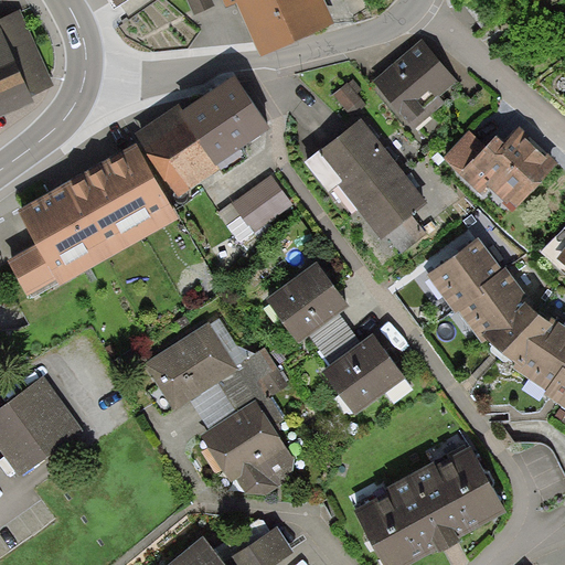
[(212,0),(187,0),(194,16),(214,6),(212,0)]
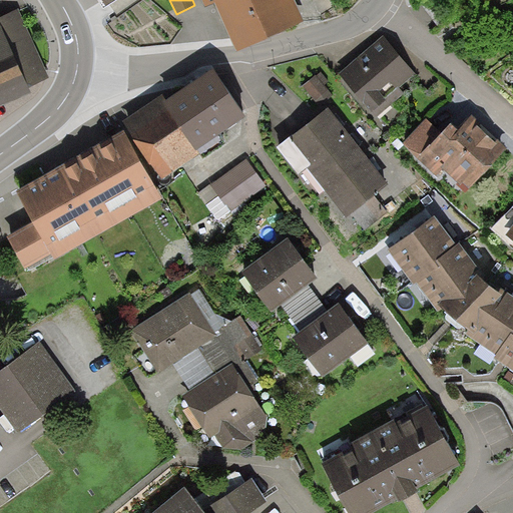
[(202,0),(206,10),(215,6),(236,53),(305,23),(294,0),(202,0)]
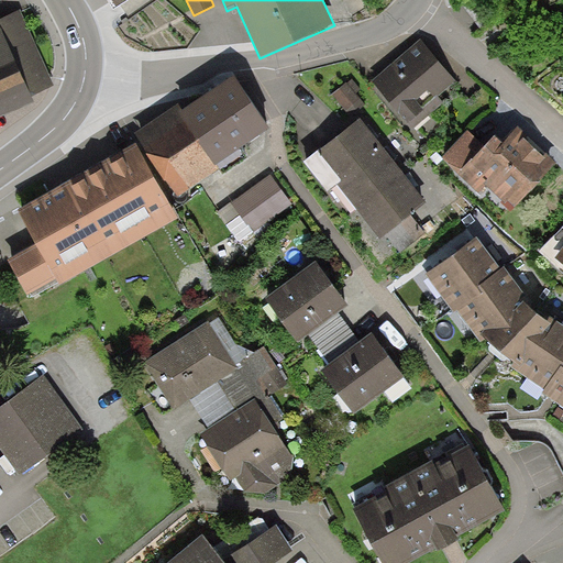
[(0,20),(0,118),(35,103),(32,97),(55,86),(20,11),(0,20)]
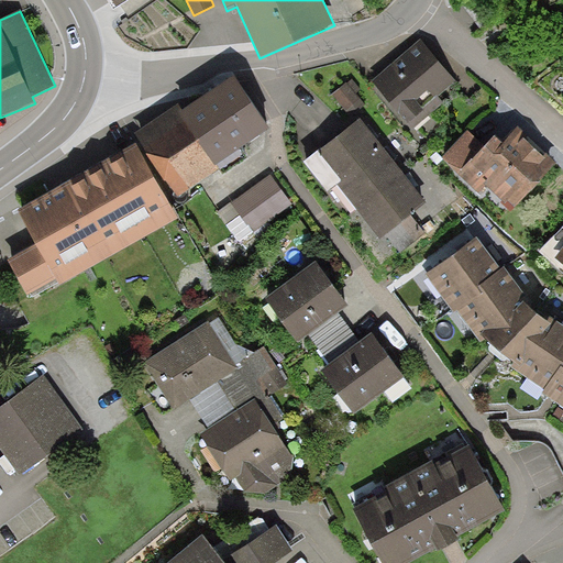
[(420,40),(372,81),(414,130),(444,103),(438,97),(456,81),(420,40)]
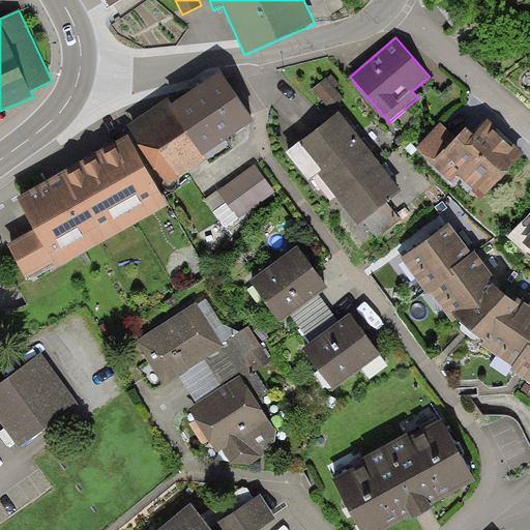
[(172,106),(170,108),(202,157),(253,121),(222,72),(172,106)]
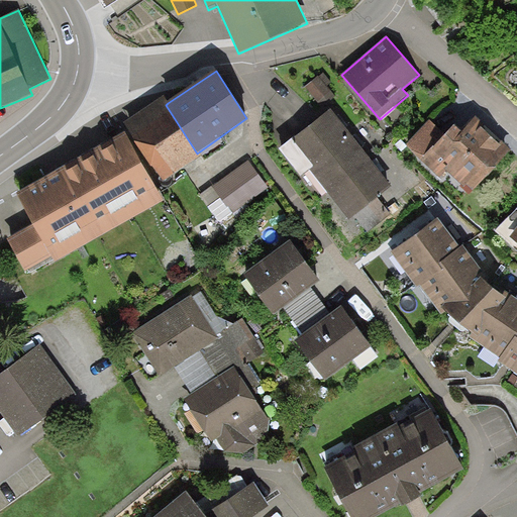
[(323,73),(306,86),(322,106),(335,96),(327,86),(331,82),(323,73)]
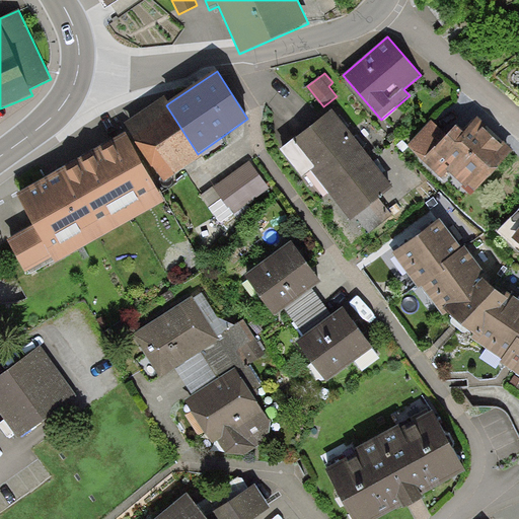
[(166,105),(168,103),(165,97),(121,126),(126,134),(156,188),(202,158),(198,154),(166,105)]
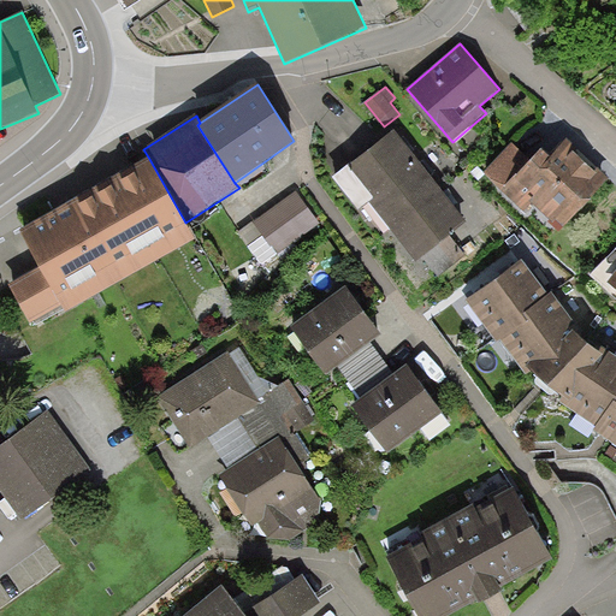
[(349,166),(369,193),(415,158),(395,131),(349,166)]
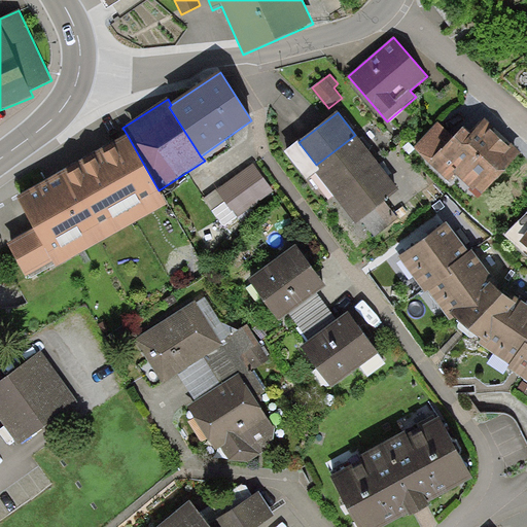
[(492,127),(485,119),(469,136),(462,129),(455,137),(428,164),(425,167),(436,177),(440,174),(448,182),(455,175),(479,199),(521,154),(513,146),(511,149),(490,130),(492,127)]
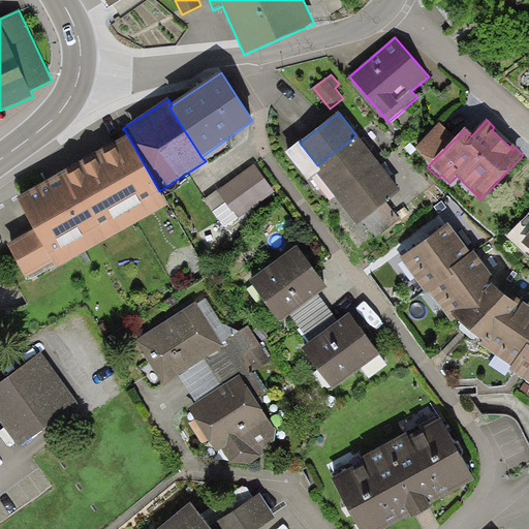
[(430,164),(457,137),(441,122),(414,149),(430,164)]
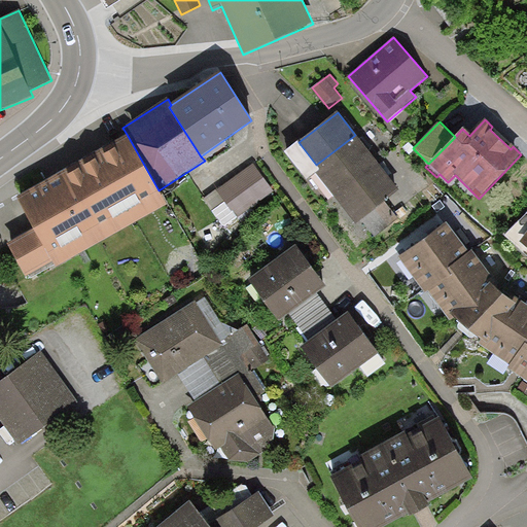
[(316,174),(331,194),(375,161),(355,135),(316,165),(320,171),(316,174)]
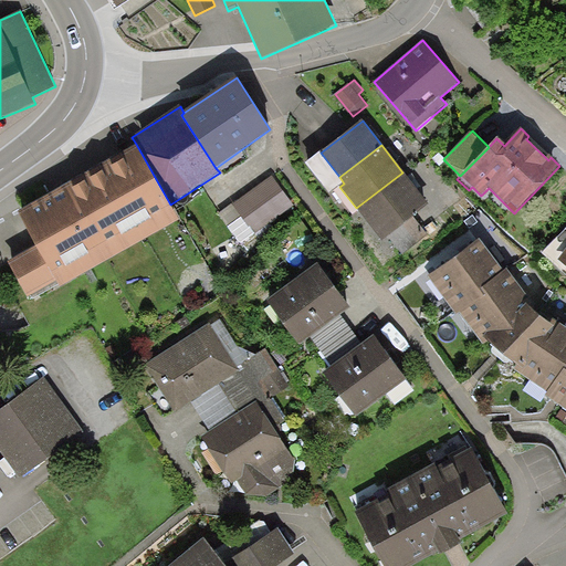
[(137,146),(79,180),(121,254),(179,220),(170,205),(137,146)]
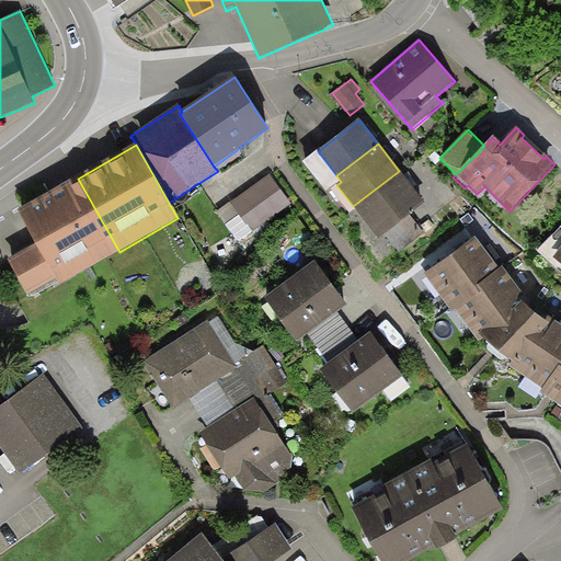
[(425,204),(399,171),(353,206),(379,239),(425,204)]
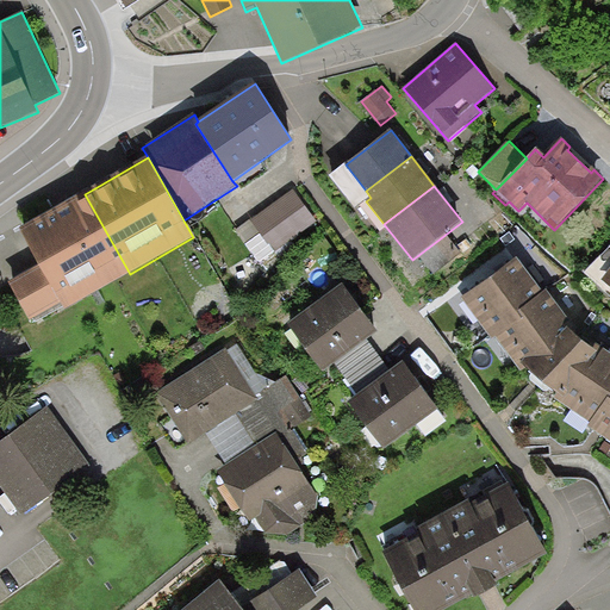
[(317,221),(293,190),(250,221),(280,261),(297,250),(290,242),(317,221)]
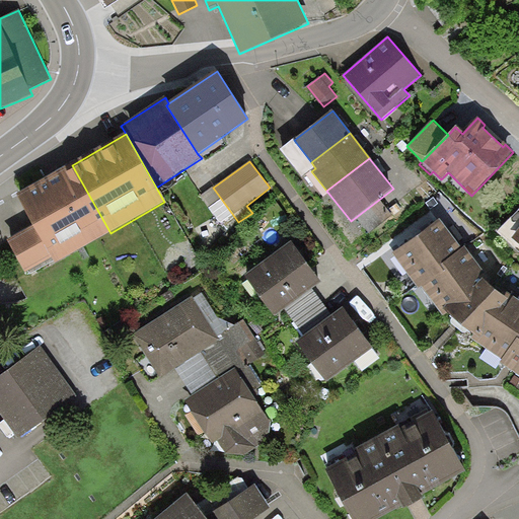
[(56,264),(110,233),(72,165),(17,196),(34,226),(53,257),(56,264)]
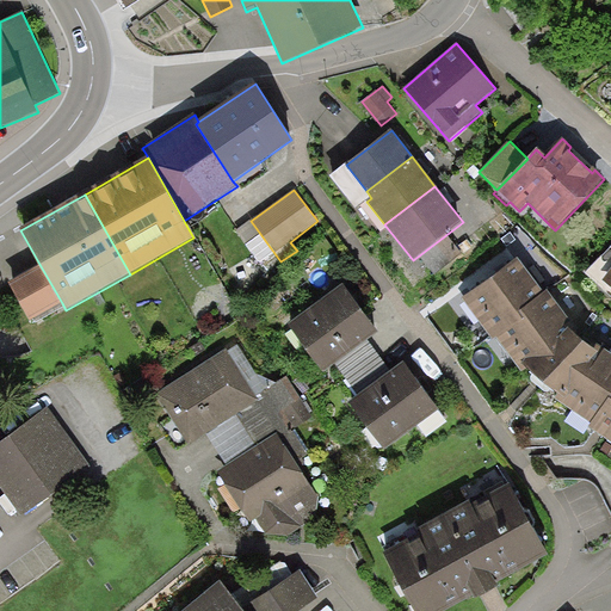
[(602,282),(610,270),(610,247),(585,273),(598,285),(602,282)]
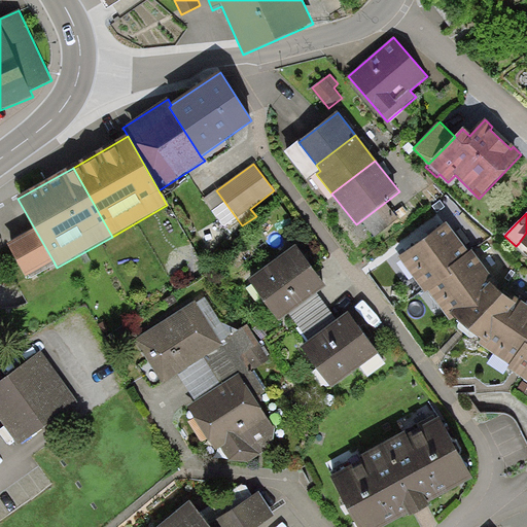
[(469,254),(448,223),(398,258),(425,295),(428,293),(451,277),(447,271),(469,254)]
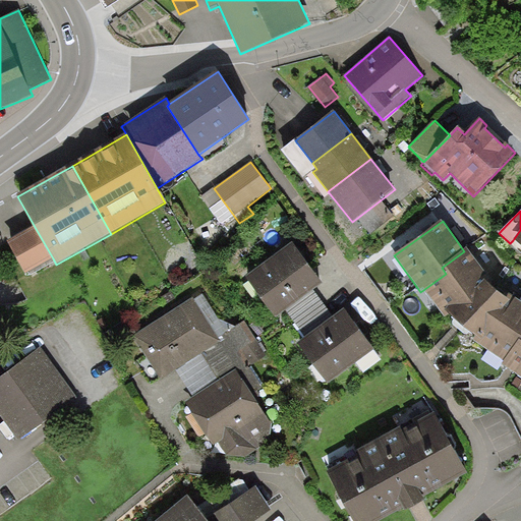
[(53,258),(35,227),(8,242),(25,274),(53,258)]
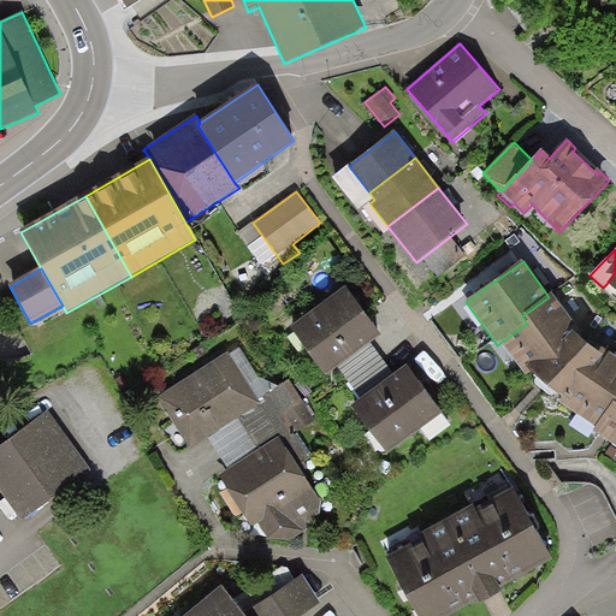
[(347,288),(290,329),(326,377),(338,367),(372,344),(381,336),(347,288)]
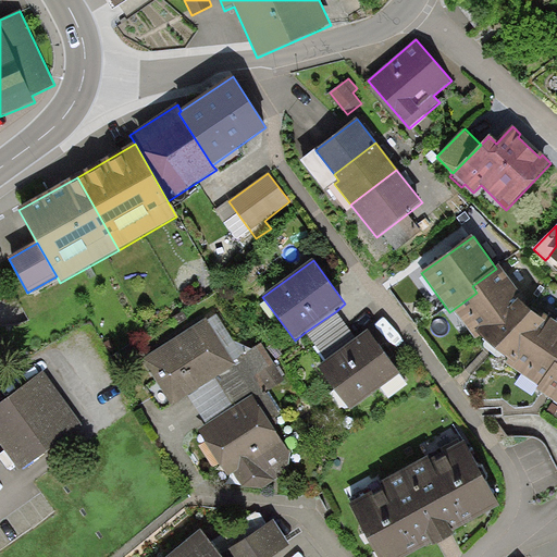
[(499,267),(496,269),(472,286),(477,293),(453,310),(475,341),(480,337),(475,334),(517,301),(522,297),(499,267)]
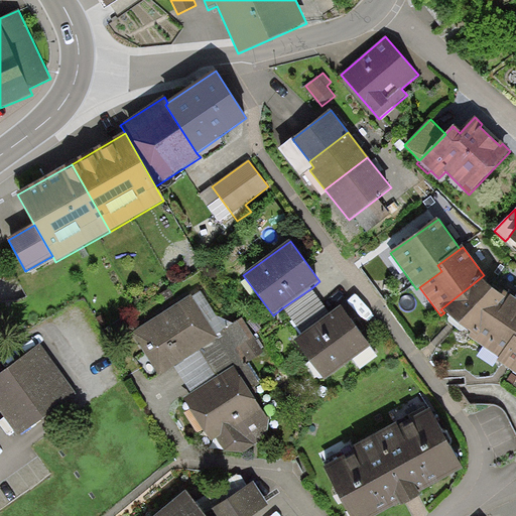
[(504,299),(479,279),(440,309),(444,312),(473,336),(504,299)]
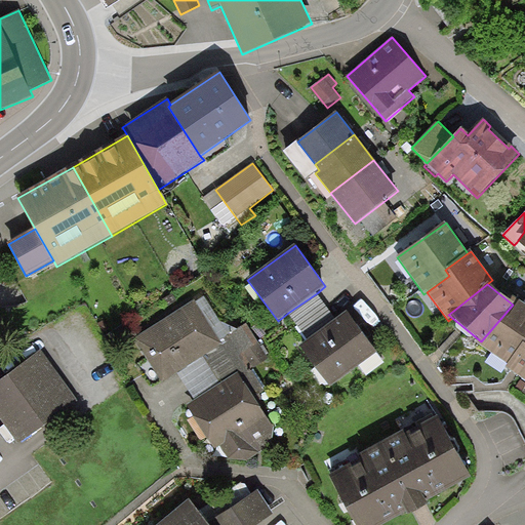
[(317,293),(288,313),(309,340),(337,320),(317,293)]
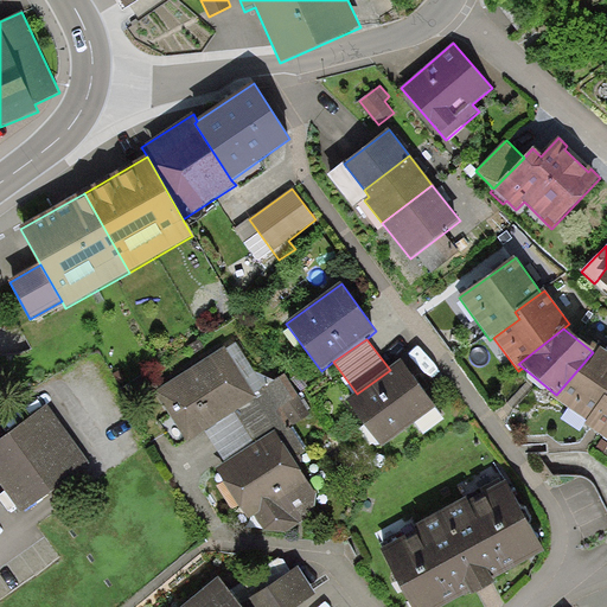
[(606,352),(599,346),(593,352),(556,395),(553,398),(587,423),(605,397),(606,397),(606,352)]
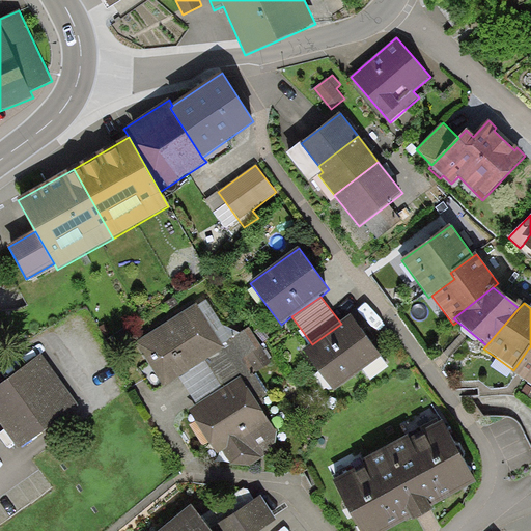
[(222,344),(197,304),(136,342),(164,387),(206,361),(225,348),(222,344)]
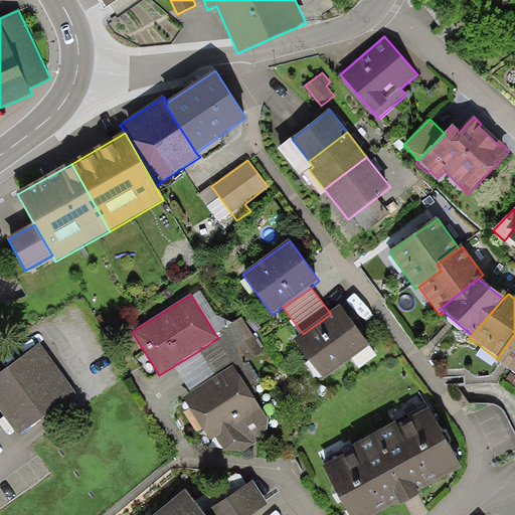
[(303,334),(294,341),(323,381),(370,346),(340,307),(331,314),(303,334)]
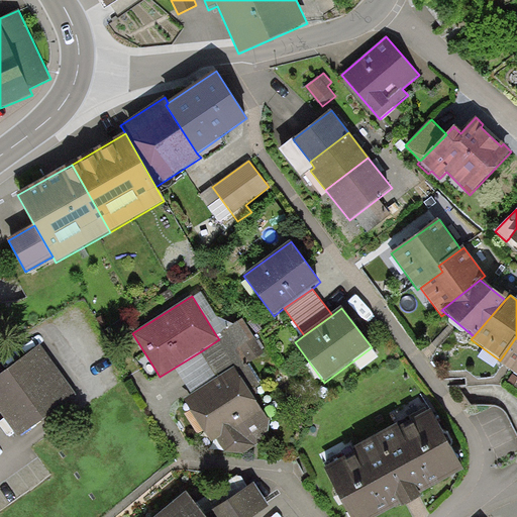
[(219,339),(201,351),(217,378),(234,367),(250,391),(261,385),(246,364),(265,352),(242,318),(216,335),(219,339)]
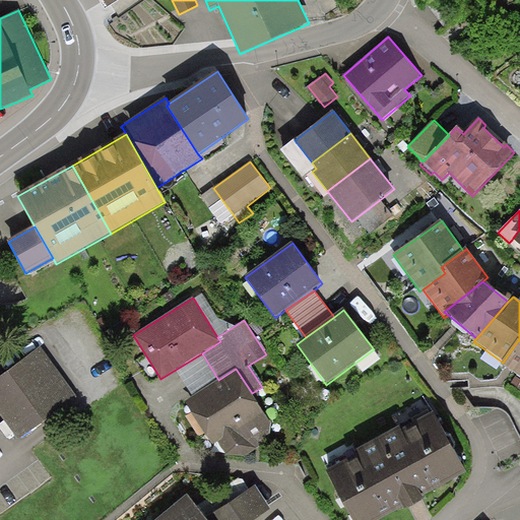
[(519,340),(518,340),(503,363),(502,365),(519,377),(519,340)]
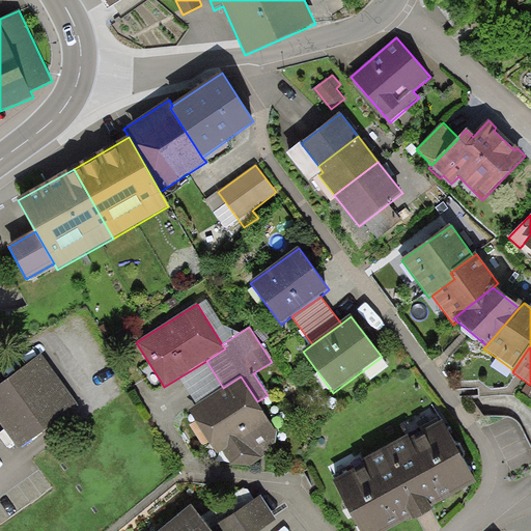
[(0,383),(0,420),(19,448),(78,407),(42,355),(0,383)]
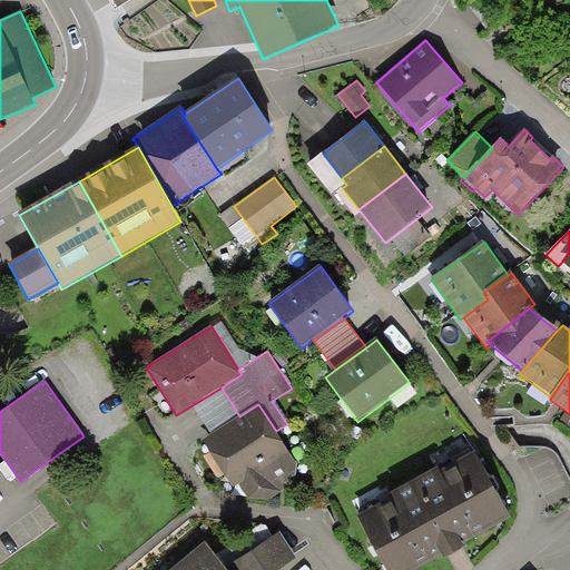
[(239,416),(203,440),(234,489),(239,485),(248,499),(268,500),(294,484),(296,464),(276,431),(258,404),(239,416)]
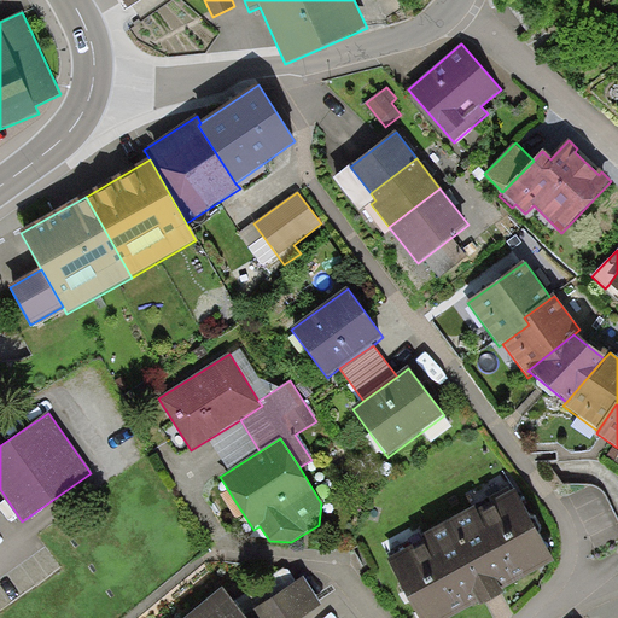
[(385,558),(418,617),(452,617),(478,604),(482,608),(503,596),(501,592),(554,563),(513,488),(385,558)]
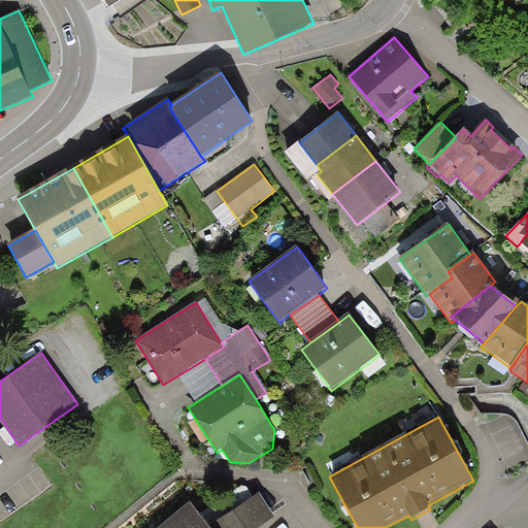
[(260,494),(210,527),(257,527),(275,516),(260,494)]
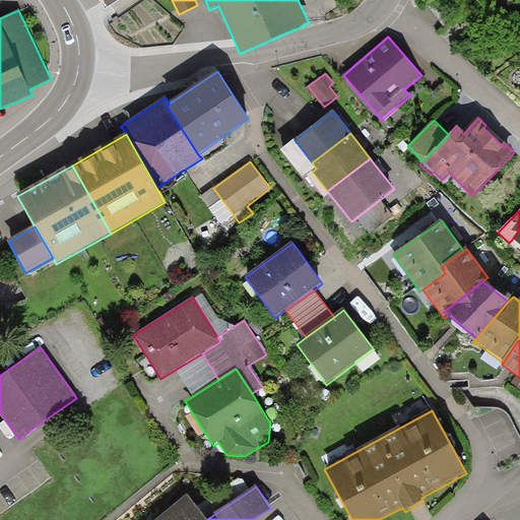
[(207,519),(187,495),(154,519),(207,519)]
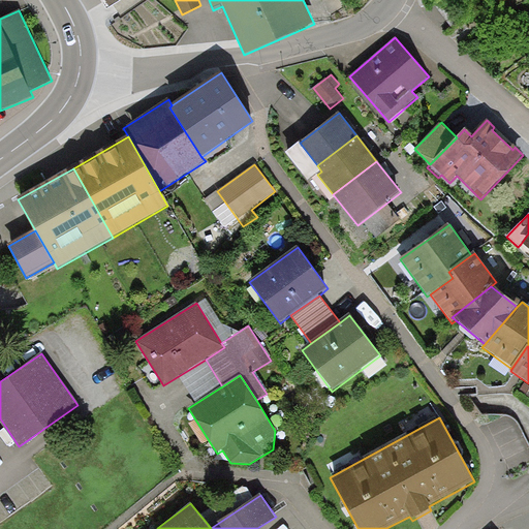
All buildings are outlined.
